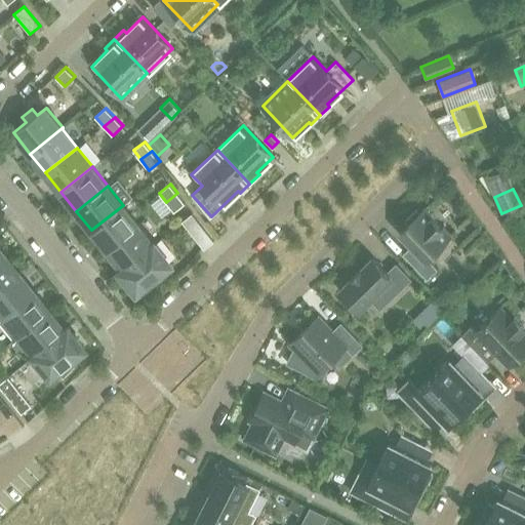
[(177,193),(166,202),(174,212),(186,203),(177,193)]
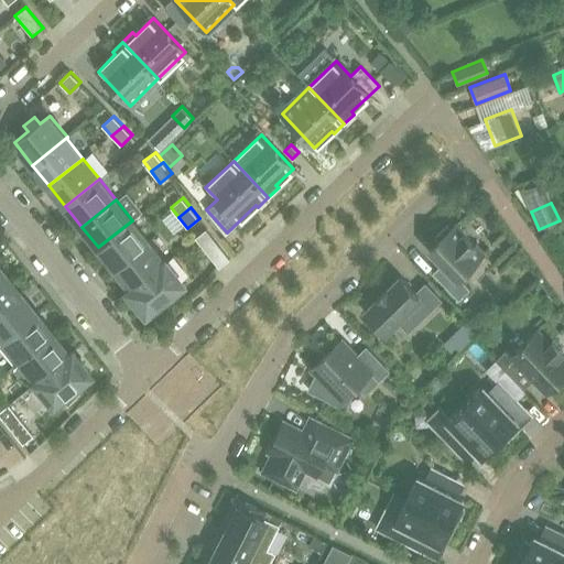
[(132,220),(98,247),(115,268),(149,240),(132,220)]
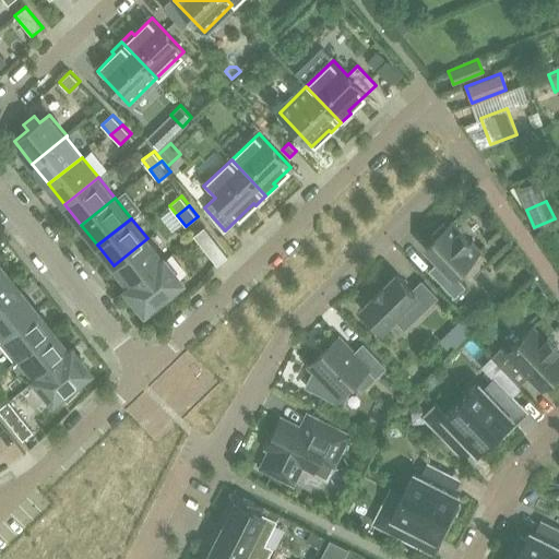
[(443,224),(441,225),(431,235),(433,238),(426,246),(439,260),(428,270),(454,297),(465,286),(455,275),(478,252),(450,223),(445,227),(443,224)]
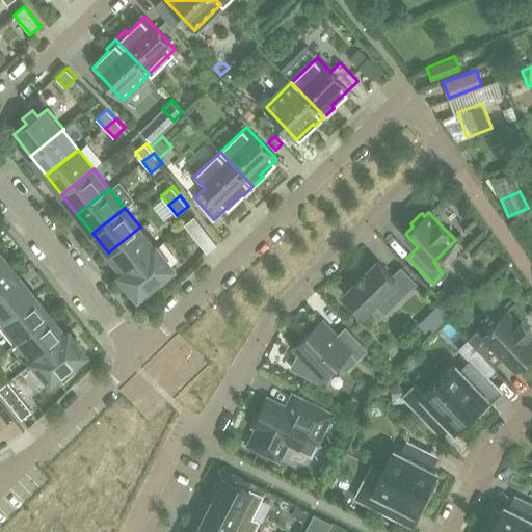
[(217,244),(194,216),(185,223),(207,251),(217,244)]
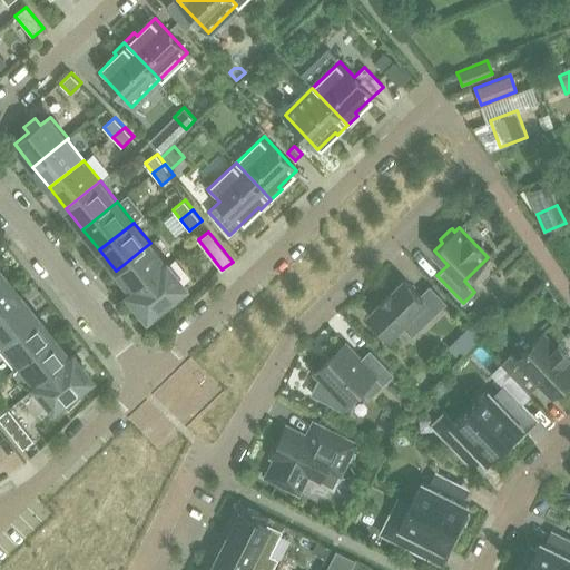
[(150,243),(116,271),(131,290),(129,292),(131,293),(168,264),(168,263),(167,264),(150,243)]
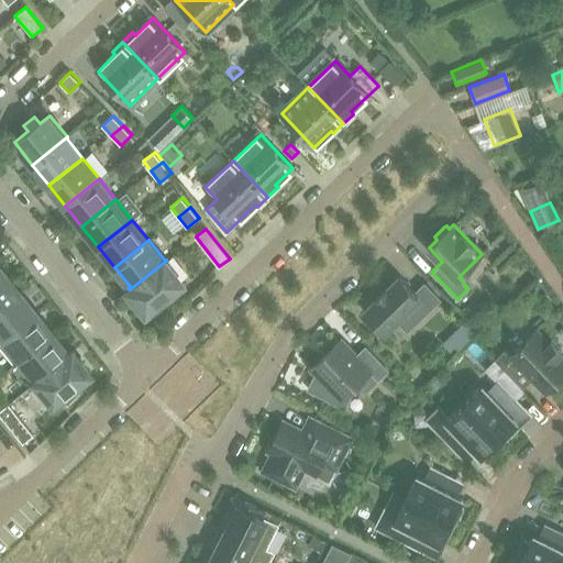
[(166,261),(130,289),(146,311),(184,282),(166,261)]
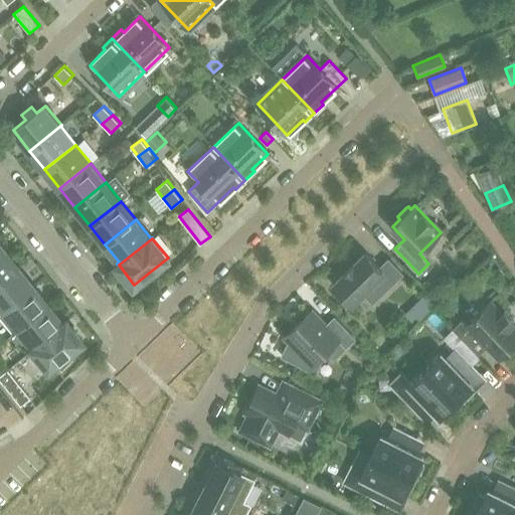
[(4,246),(0,248),(0,280),(19,265),(4,246)]
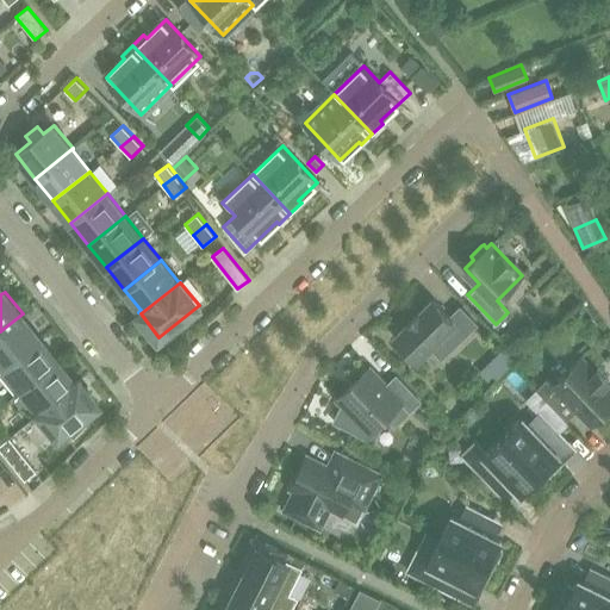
[(408,323),(394,336),(416,359),(440,336),(452,347),(475,324),(459,306),(449,316),(433,299),(419,312),(418,311),(417,313),(410,322),(409,321),(408,323)]
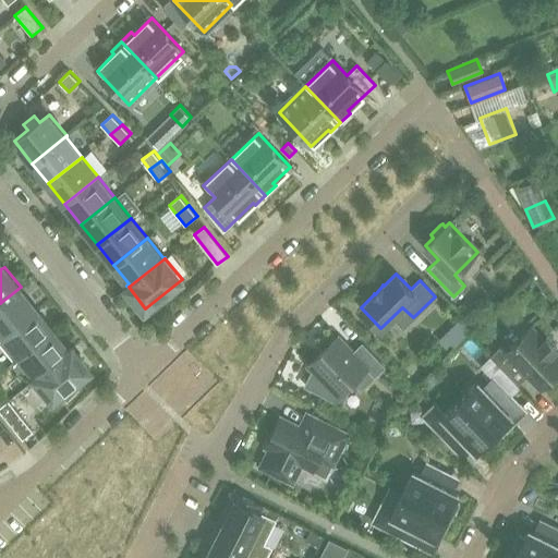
[(21,287),(0,303),(0,329),(3,334),(0,336),(0,337),(37,307),(21,287)]
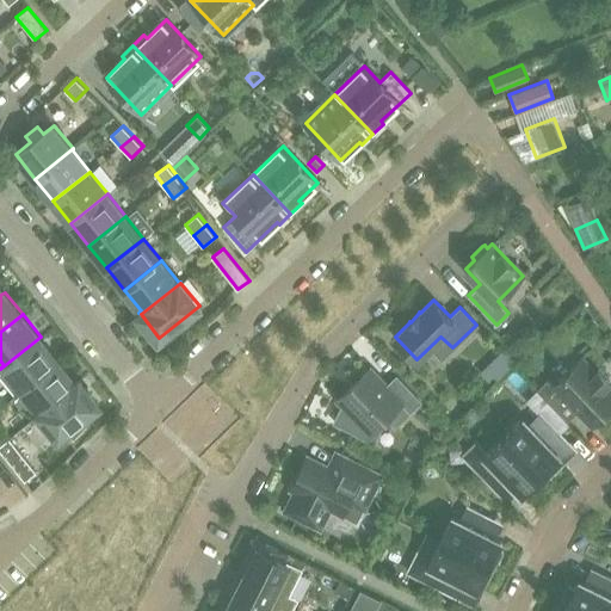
[(41,337),(0,369),(0,375),(16,394),(59,359),(41,337)]
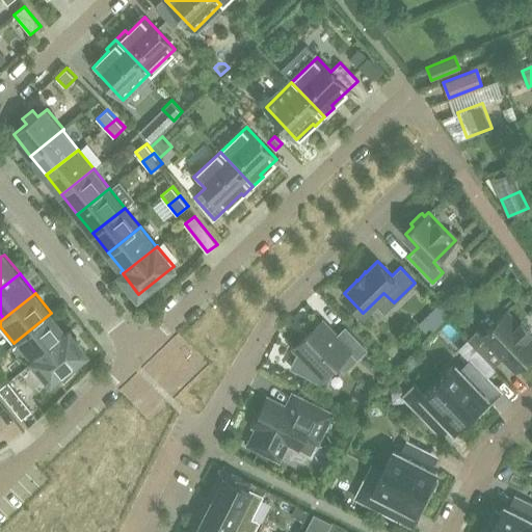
[(442,323),(451,315),(443,306),(433,314),(442,323)]
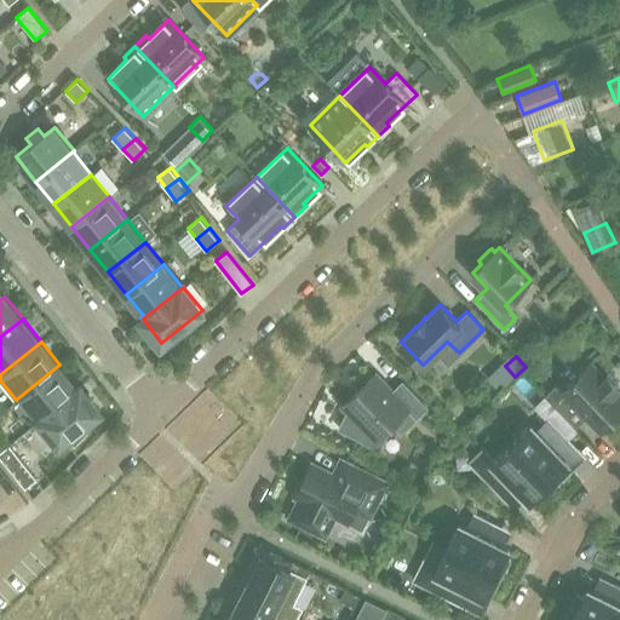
[(556,384),(545,394),(566,415),(577,406),(601,431),(619,412),(619,391),(616,388),(619,386),(607,374),(604,377),(590,361),(562,389),(556,384)]
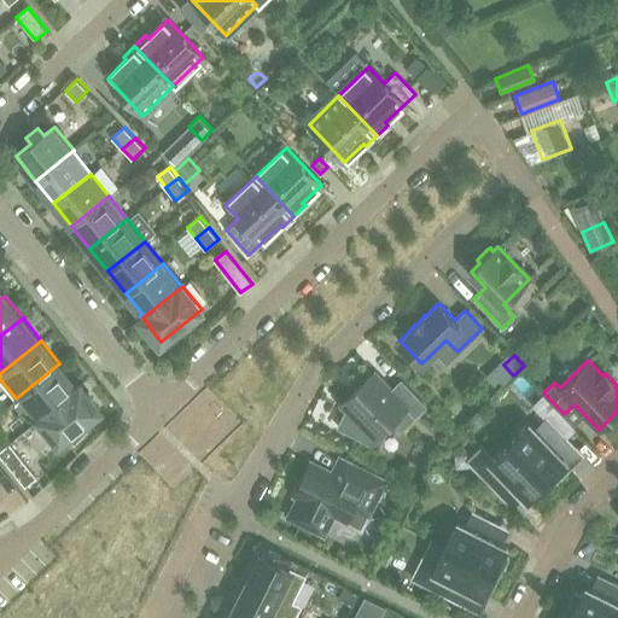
[(59,363),(16,398),(16,400),(23,394),(40,415),(39,415),(40,417),(77,385),(59,363)]
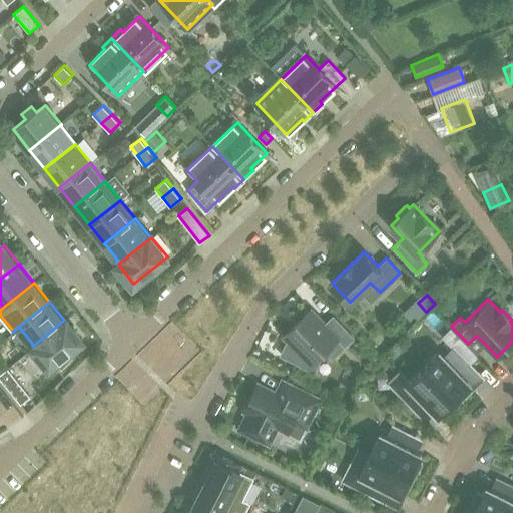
[(324,323),(310,308),(283,335),(287,340),(280,354),(314,372),(325,351),(332,358),(354,337),(333,315),(324,323)]
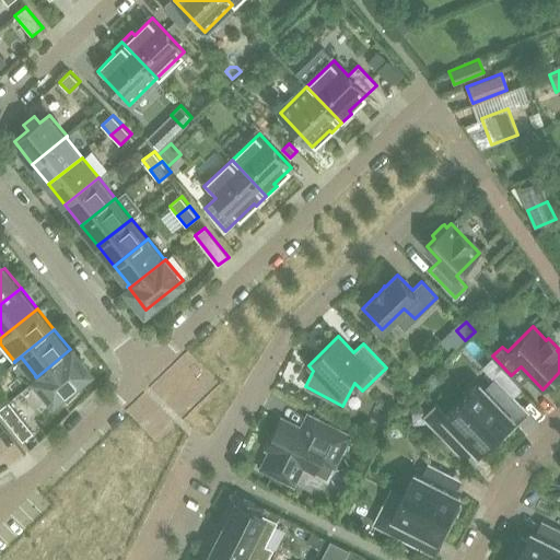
[(70,349),(36,377),(53,398),(60,392),(66,399),(78,389),(73,384),(91,370),(73,348),(71,350),(70,349)]
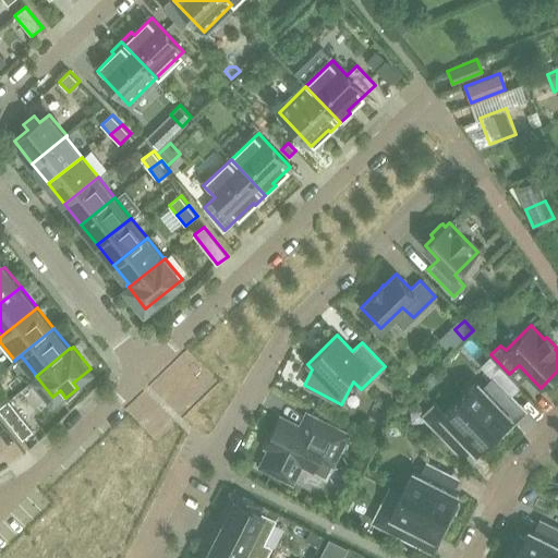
[(438,378),(433,372),(421,383),(427,389),(438,378)]
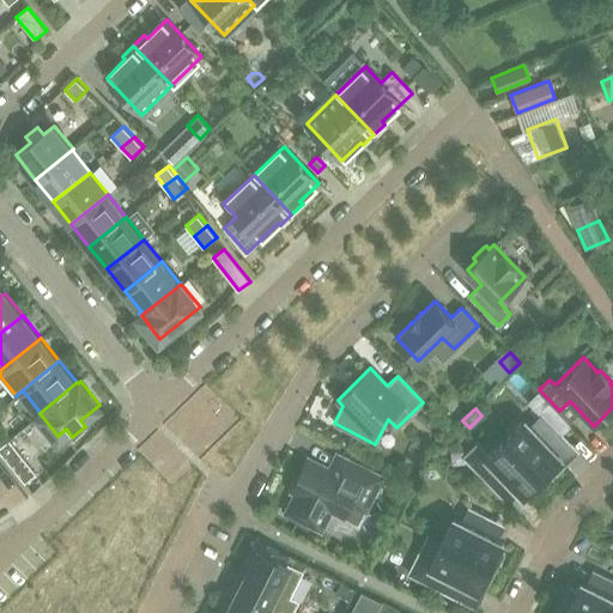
[(552,444),(563,435),(542,413),(532,424),(525,417),(505,437),(547,480),(559,468),(556,463),(563,456),(552,444)]
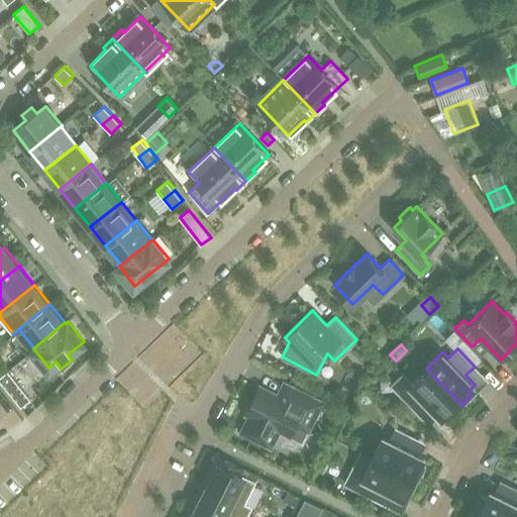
[(451,415),(461,405),(426,369),(411,383),(403,374),(396,381),(396,389),(422,417),(432,408),(441,417),(447,411),(451,415)]
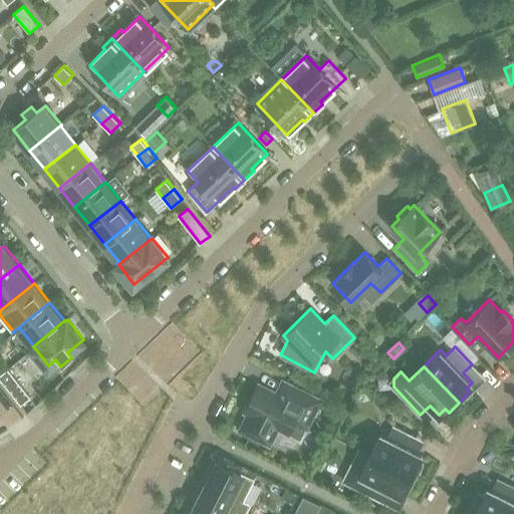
[(8,368),(0,373),(0,377),(21,404),(30,397),(8,368)]
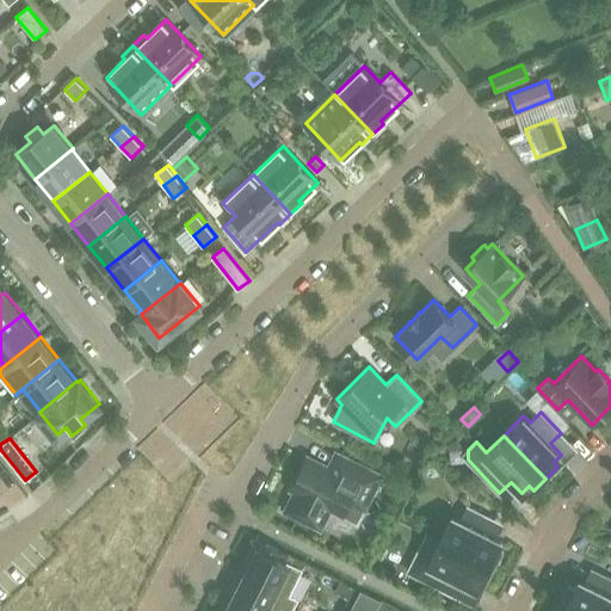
[(298,474),(303,475),(285,510),(320,528),(334,499),(346,506),(350,500),(364,508),(381,475),(337,452),(328,467),(307,456),(298,474)]
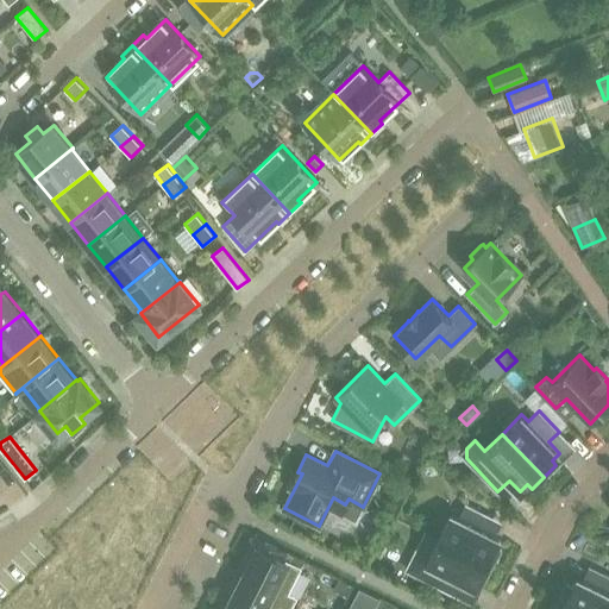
[(439,537),(426,531),(425,531),(493,565),(500,550),(494,547),(498,538),(485,531),(491,516),(465,503),(458,516),(451,513),(439,537)]
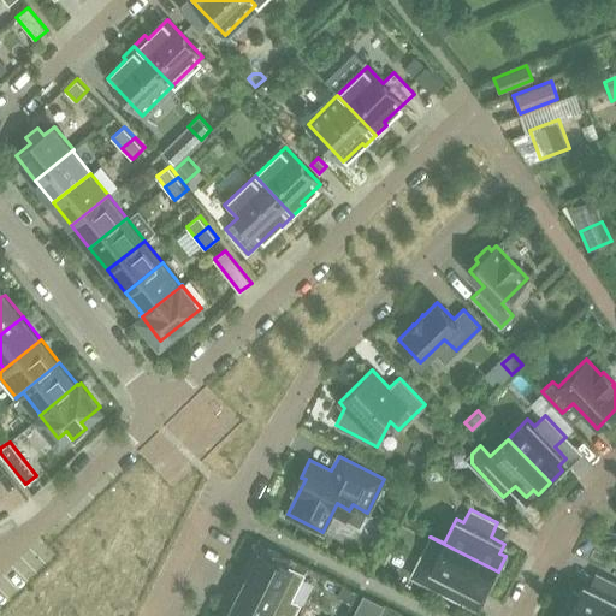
[(491,587),(498,572),(430,537),(418,562),(438,573),(432,586),(458,600),(466,586),(479,593),(485,584),(491,587)]
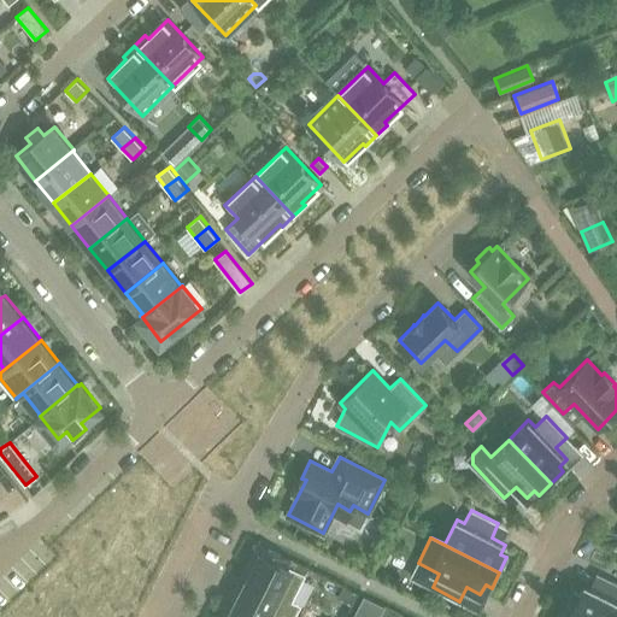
[(291,616),(285,613),(305,575),(287,566),(289,560),(259,545),(250,564),(256,566),(250,577),(244,575),(236,591),(288,616),(291,616)]
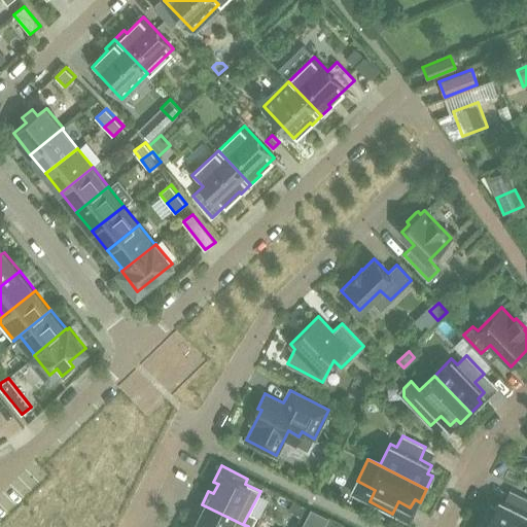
[(485,518),(501,526),(526,526),(526,498),(519,494),(513,505),(500,499),(496,508),(491,505),(485,518)]
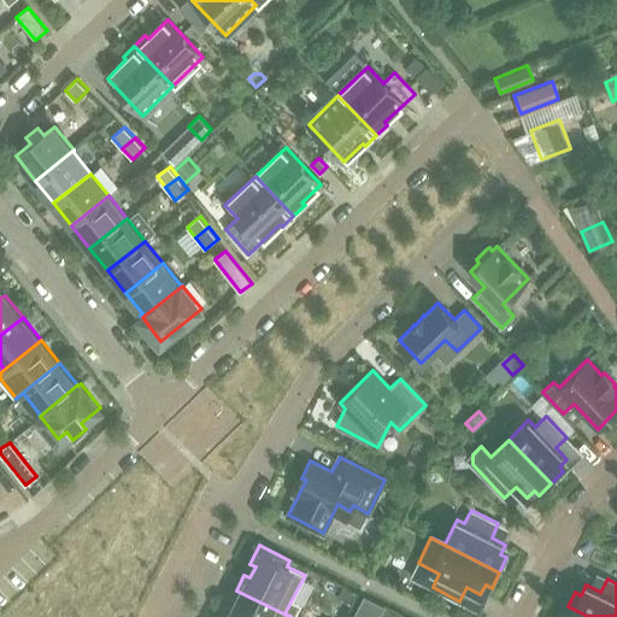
[(358,593),(344,585),(338,597),(352,605),(358,593)]
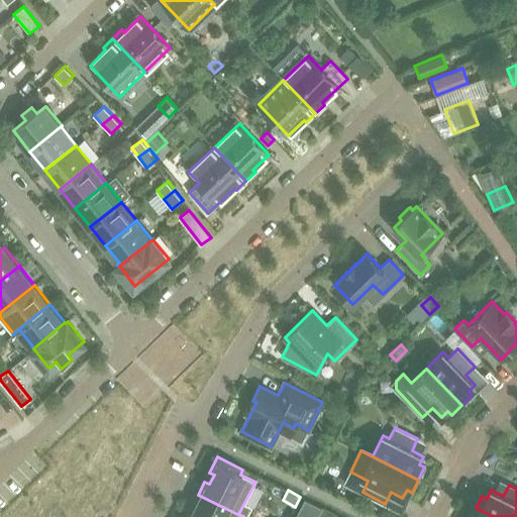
[(236,516),(238,515),(240,516),(241,516),(198,495),(191,507),(196,510),(192,516),(188,516),(187,516),(186,516),(236,516)]
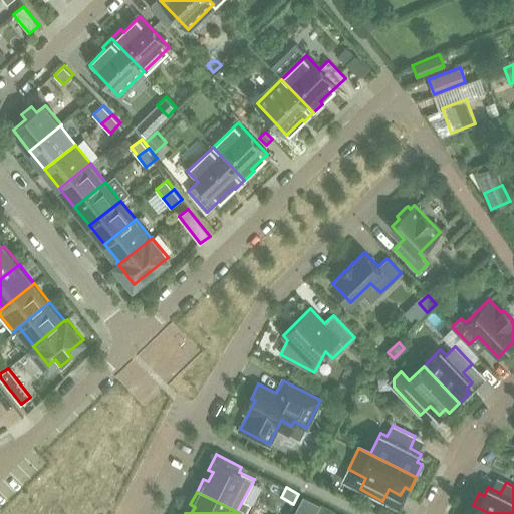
[(489,513),(473,505),(468,513),(489,513)]
